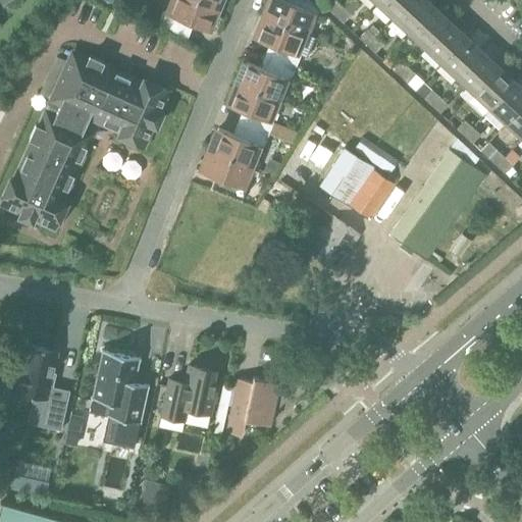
[(207,30),(215,8),(194,0),(172,0),(168,12),(162,10),(158,19),(178,35),(184,19),(207,30)]
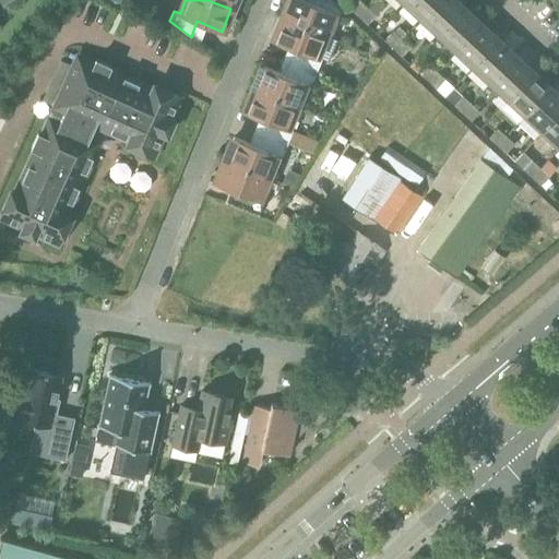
[(207,0),(230,9),(234,0),(207,0)]
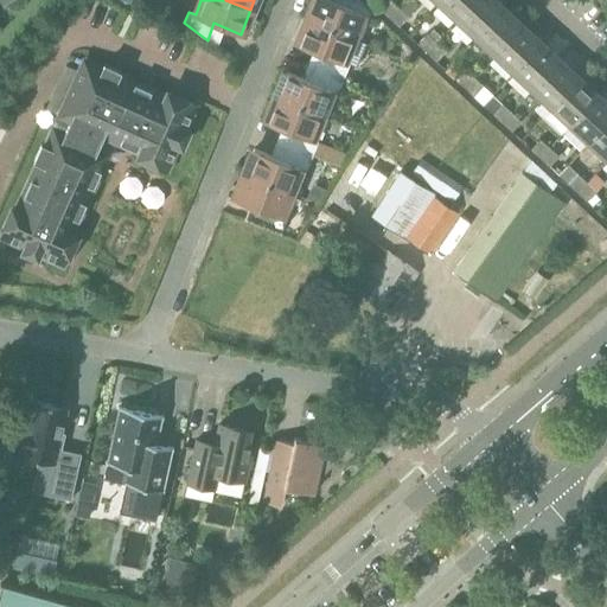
[(332,0),(313,0),(306,20),(351,38),(362,13),(369,16),(370,11),(359,0),(344,0),(343,5),(332,0)]
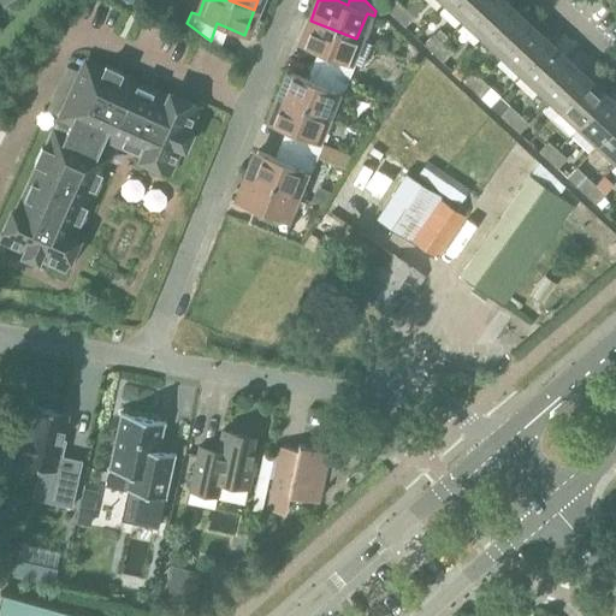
[(392,0),(385,9),(394,17),(403,7),(396,0),(392,0)]
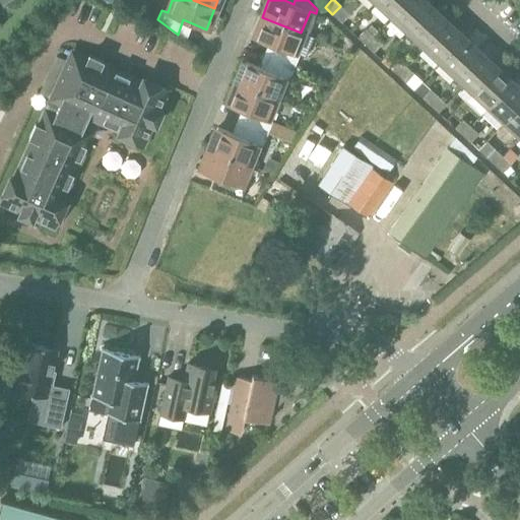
[(406,0),(376,0),(375,2),(389,15),(391,17),(406,0)]
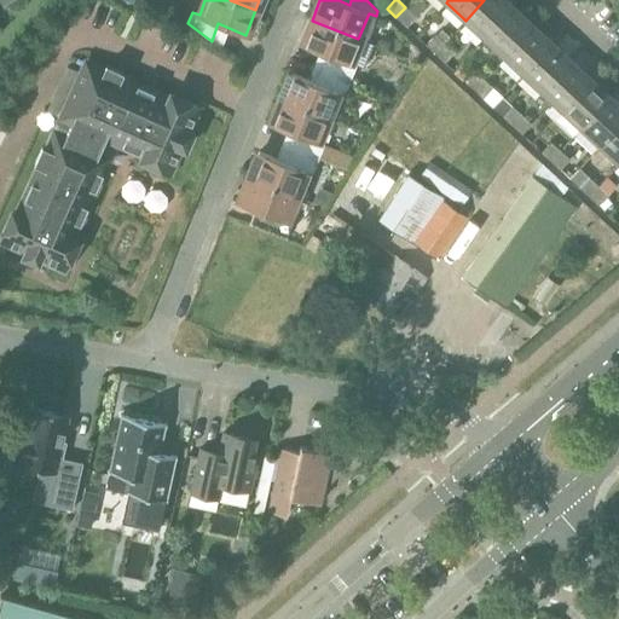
[(514,7),(504,0),(484,0),(466,21),(485,38),(514,7)]
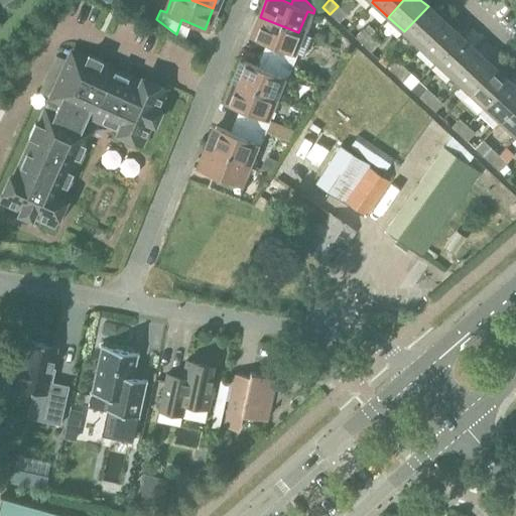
[(145,12),(156,16),(159,8),(148,4),(145,12)]
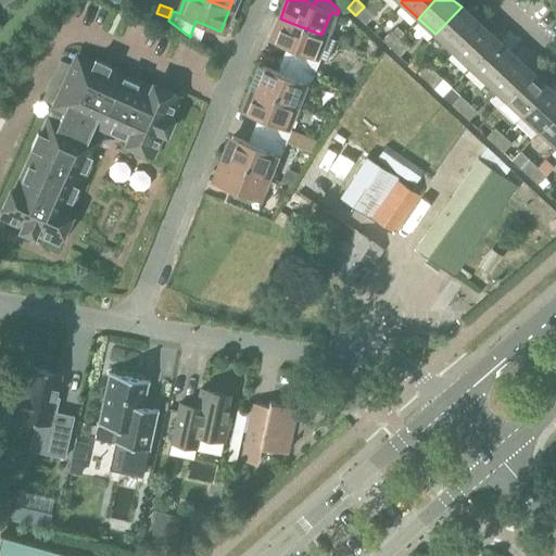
[(364,7),(355,15),(365,24),(374,15),(364,7)]
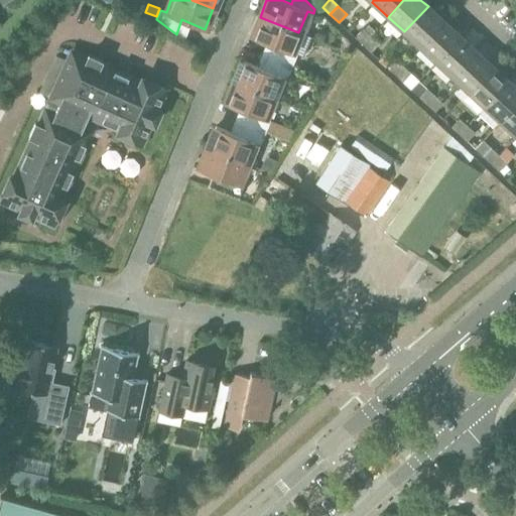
[(404,31),(420,46),(443,21),(428,6),(404,31)]
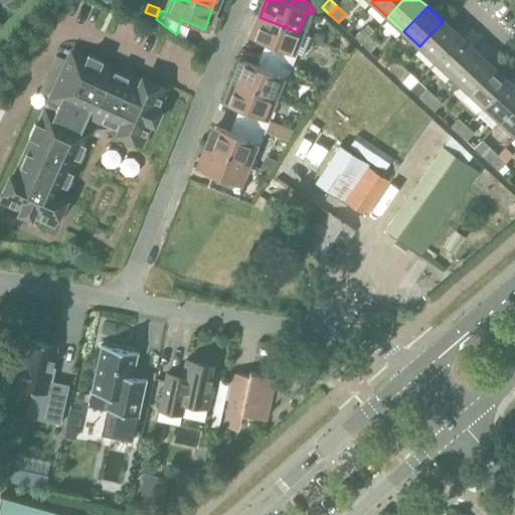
[(274,45),(269,58),(291,66),(296,54),(302,56),(310,36),(298,32),(260,17),(251,37),(274,45)]
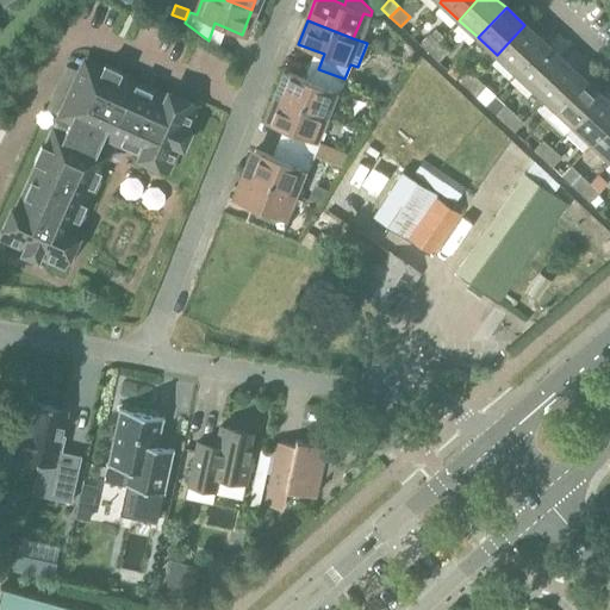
[(545,43),(524,25),(497,55),(517,74),(545,43)]
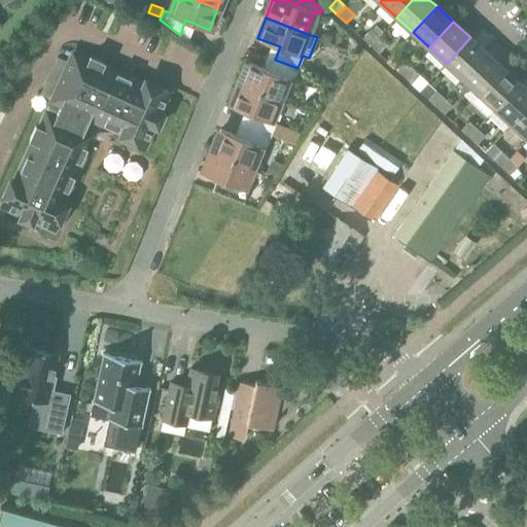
[(362,38),(370,45),(378,37),(379,37),(383,32),(376,25),(371,30),(371,29),(362,38)]
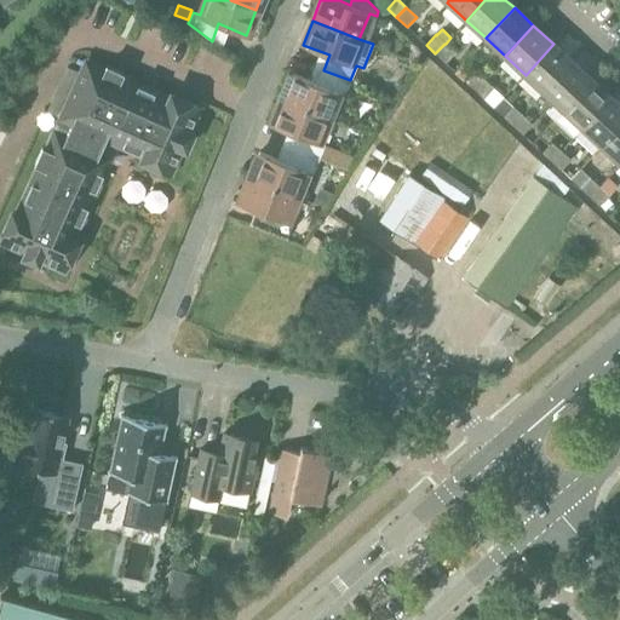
[(445,44),(435,53),(445,63),(454,52),(446,44),(445,44)]
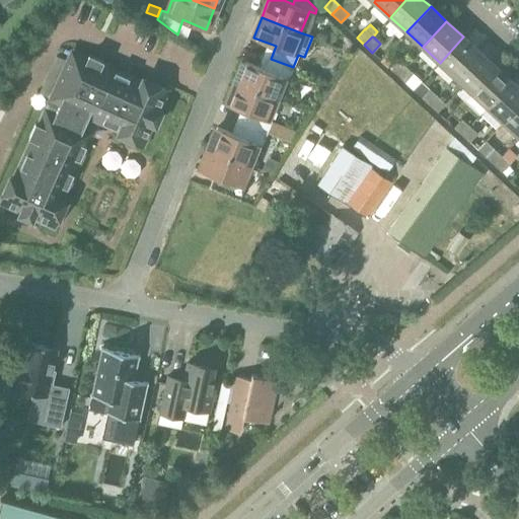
[(479,52),(463,36),(440,63),(455,77),(479,52)]
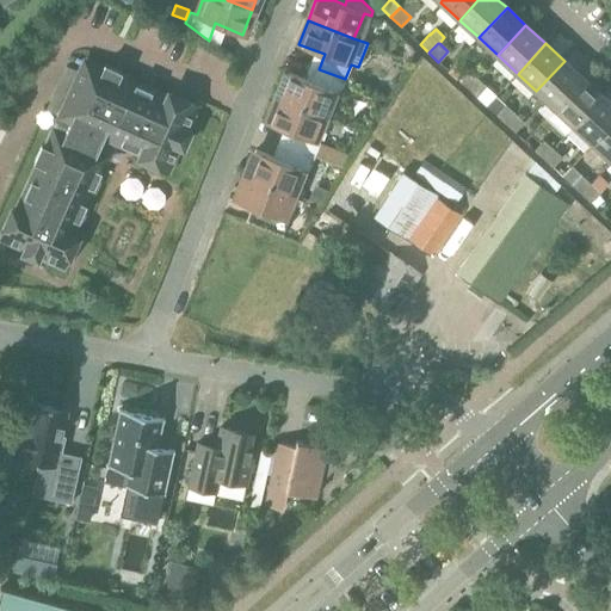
[(582,78),(565,61),(536,91),(547,100),(537,110),(547,118),(555,109),(582,78)]
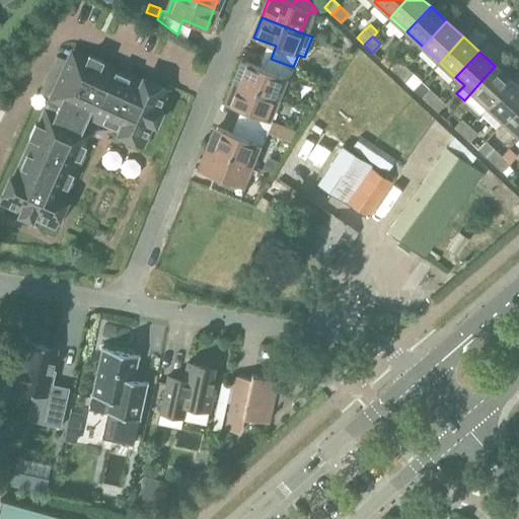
[(31,220),(33,216),(54,226),(64,204),(60,202),(91,132),(82,128),(88,116),(122,130),(120,135),(141,144),(151,124),(155,126),(161,113),(157,110),(166,90),(144,80),(142,84),(100,66),(102,62),(88,55),(86,59),(72,53),(61,77),(51,98),(60,102),(54,115),(46,110),(39,126),(34,124),(28,138),(32,140),(14,181),(10,179),(0,201),(20,211),(18,214),(31,220)]
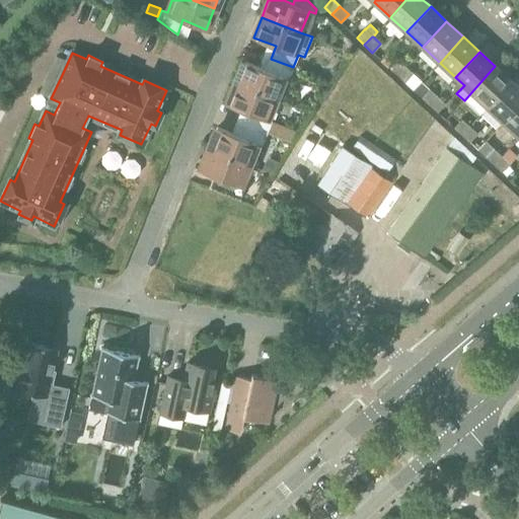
[(244,61),(235,82),(274,98),(282,77),(288,80),(293,67),(271,59),(267,70),(244,61)]
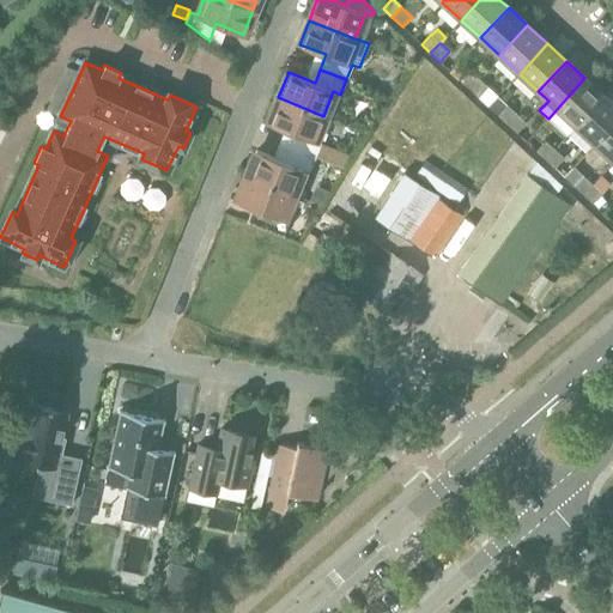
[(459,79),(469,89),(478,78),(468,70),(459,79)]
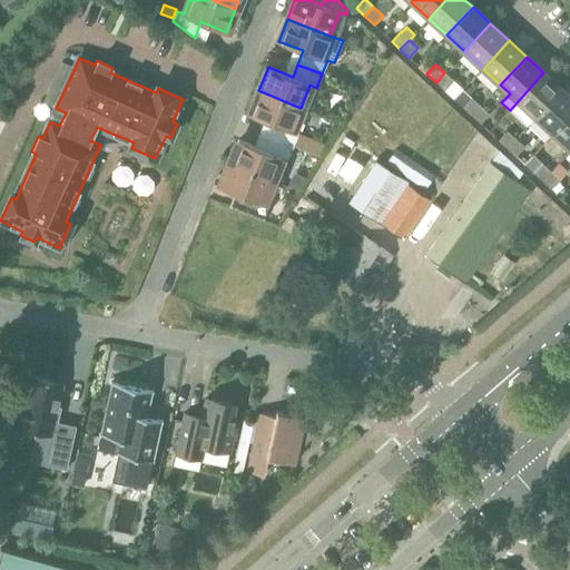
[(444,72),(436,82),(444,90),(453,80),(444,72)]
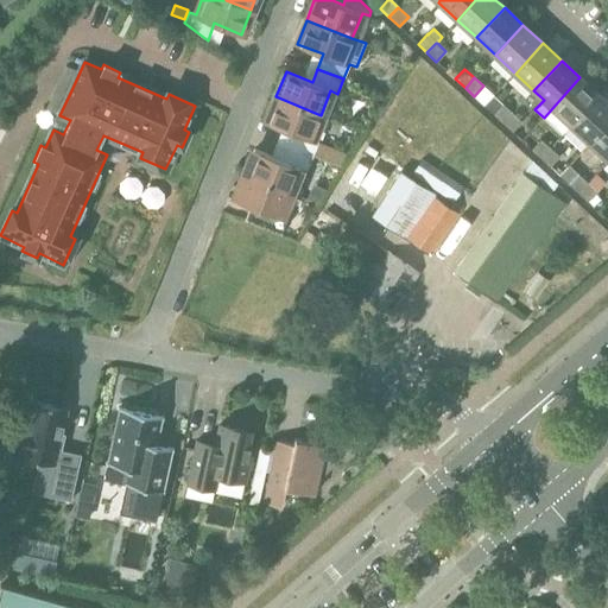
[(599,95),(580,77),(552,108),(571,126),(599,95)]
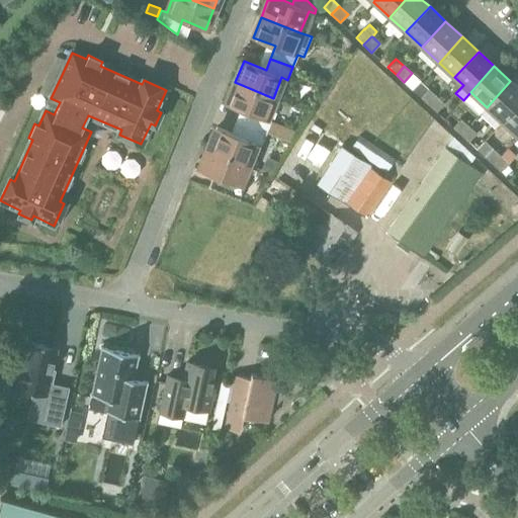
[(48,72),(38,93),(51,98),(61,77),(48,72)]
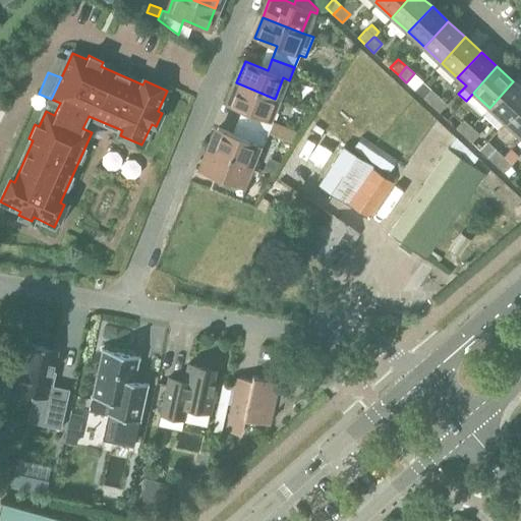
[(520,106),(520,89),(513,81),(489,108),(506,122),(520,106)]
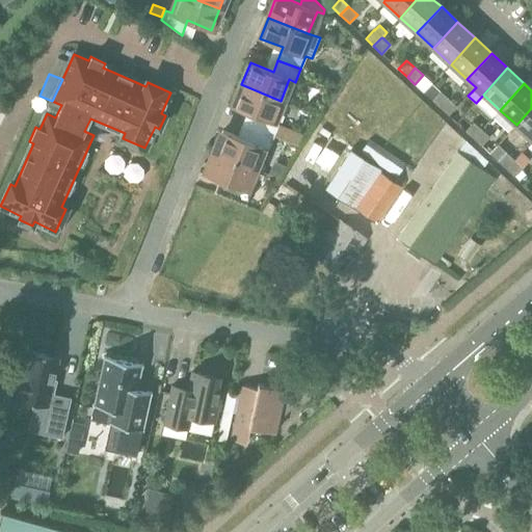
[(256,115),(250,128),(273,137),(278,124),(272,122),(281,101),(241,84),(233,106),(256,115)]
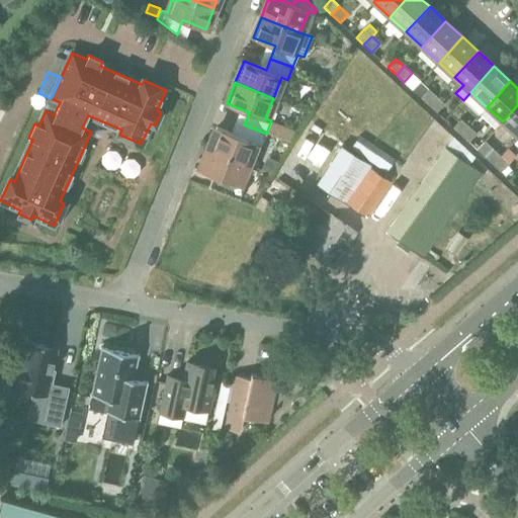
[(420,97),(429,105),(437,96),(428,88),(420,97)]
